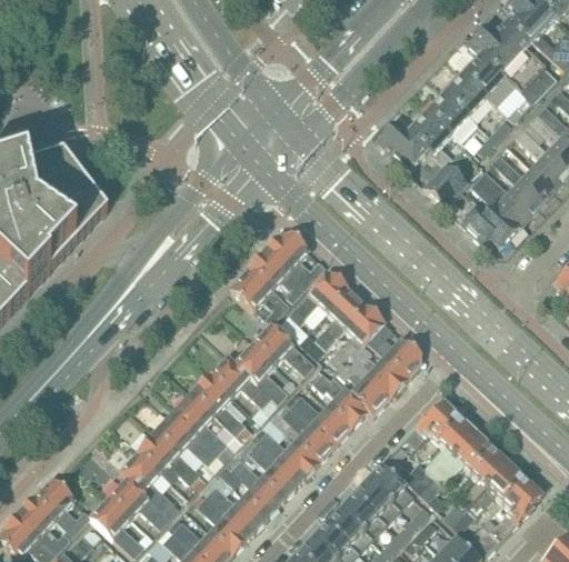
[(469,43),(468,43),(479,54),(505,77),(520,91),(542,67),(525,49),(528,47),(532,42),(539,34),(553,19),(557,21),(558,19),(538,0),(509,0),(503,7),(510,13),(508,16),(510,18),(508,20),(505,23),(503,24),(501,28),(499,30),(497,28),(495,30),(488,23),(469,43)]
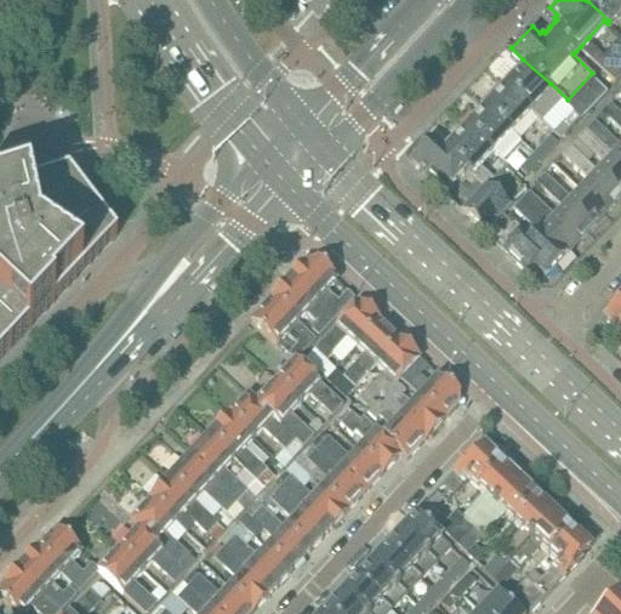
[(587,0),(609,21),(620,9),(620,0),(587,0)]
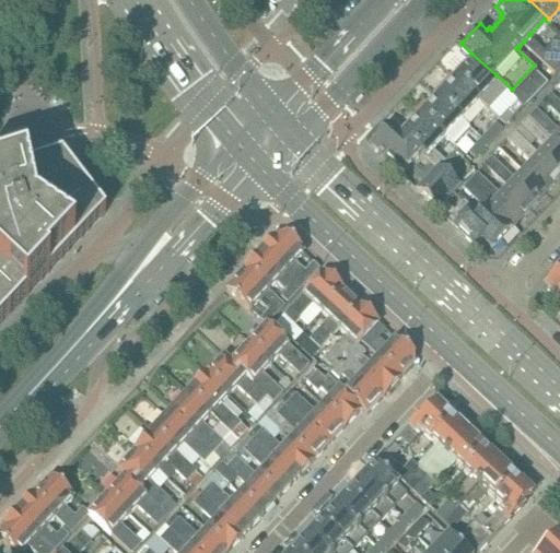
[(559,33),(557,31),(536,53),(553,69),(559,61),(559,33)]
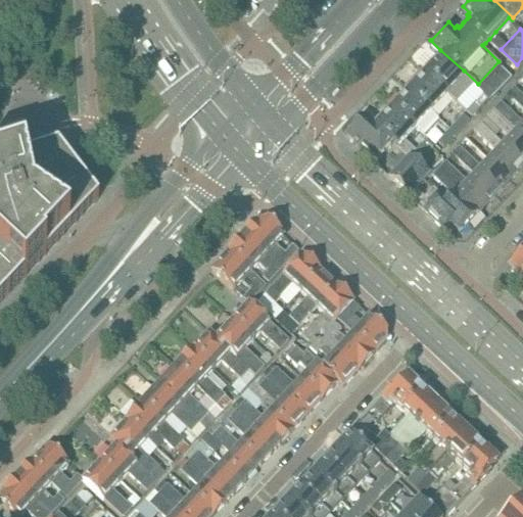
[(440,50),(425,67),(446,89),(465,105),(468,101),(480,88),(477,85),(478,84),(464,71),(461,68),(440,50)]
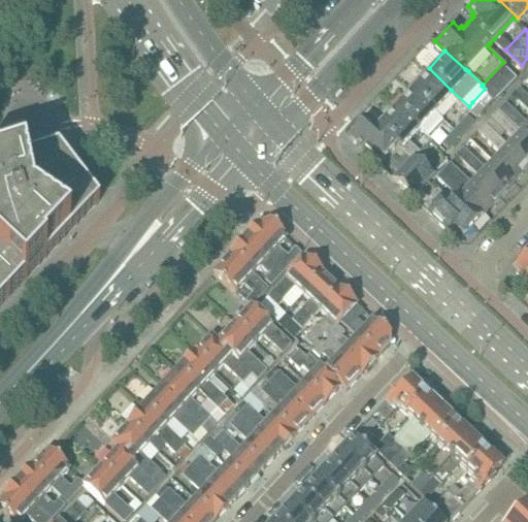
[(483,85),(482,86),(485,89),(493,96),(515,73),(503,62),(483,85)]
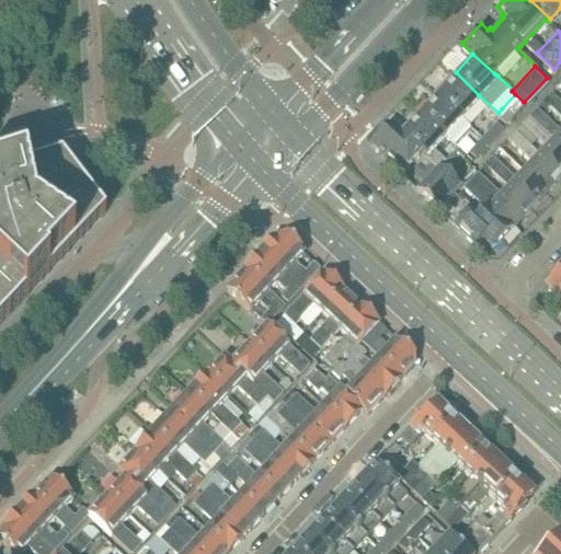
[(456,72),(438,91),(462,113),(479,95),(456,72)]
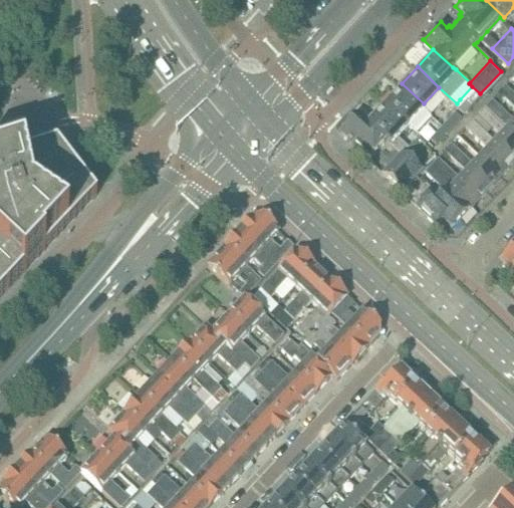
[(513,90),(504,81),(497,89),(507,98),(513,104),(513,90)]
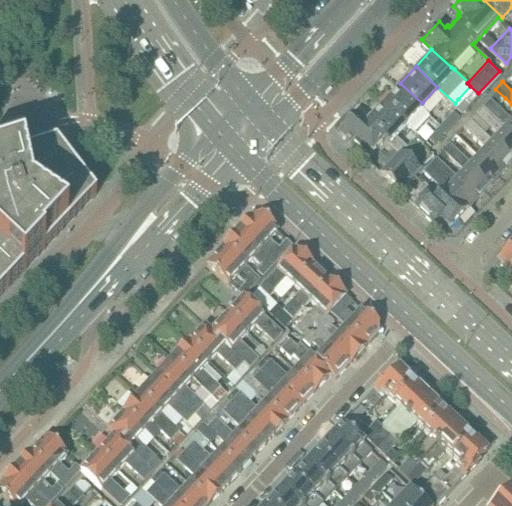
[(400,83),(385,99),(406,120),(407,119),(416,127),(429,112),(421,104),(422,103),(400,83)]
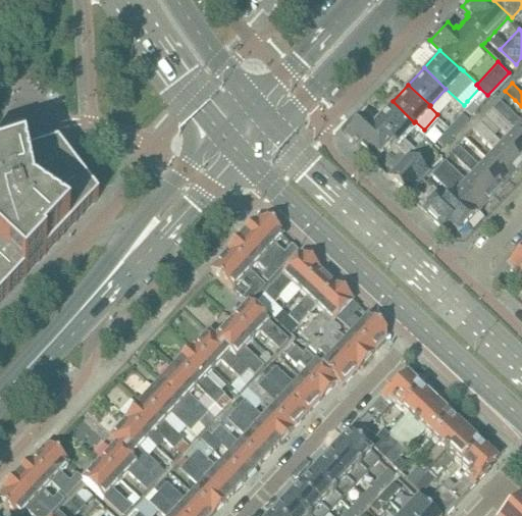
[(475,108),(487,95),(479,88),(467,101),(475,108)]
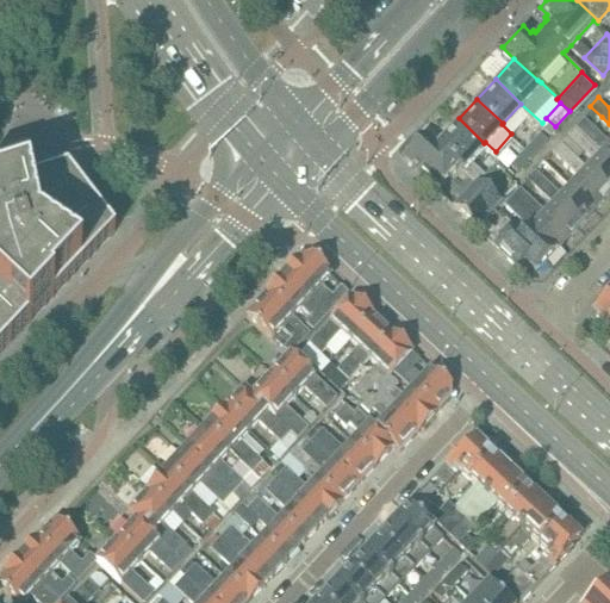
[(609,136),(609,138),(593,125),(583,114),(574,123),(609,155),(609,136)]
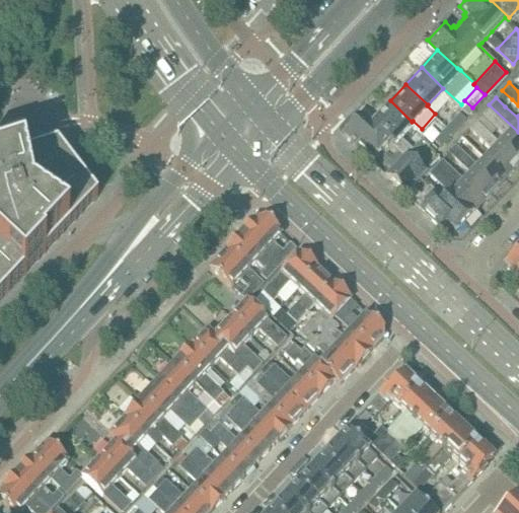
[(400,134),(412,122),(390,100),(372,121),(393,141),(400,134)]
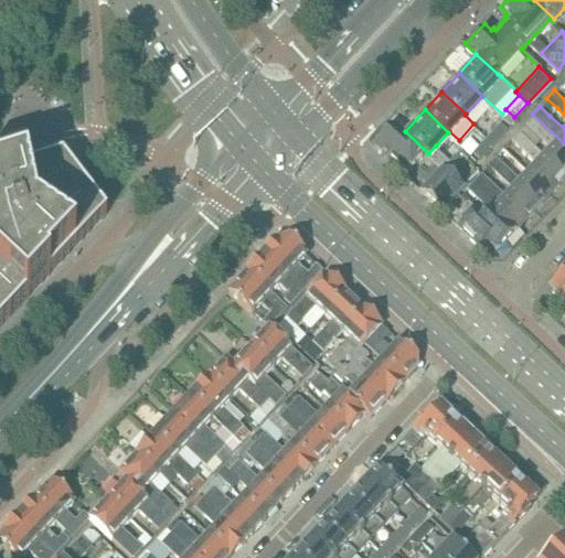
[(564,143),(532,114),(525,120),(541,136),(550,143),(542,151),(564,173),(564,143)]
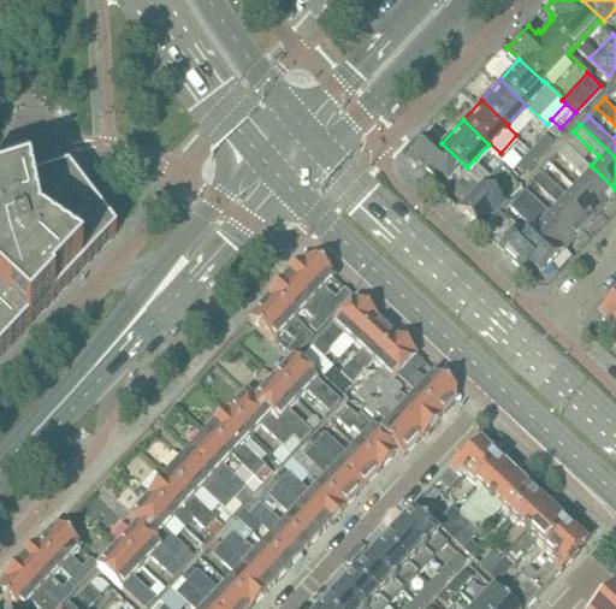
[(545,130),(531,146),(516,161),(522,167),(552,136),(545,130)]
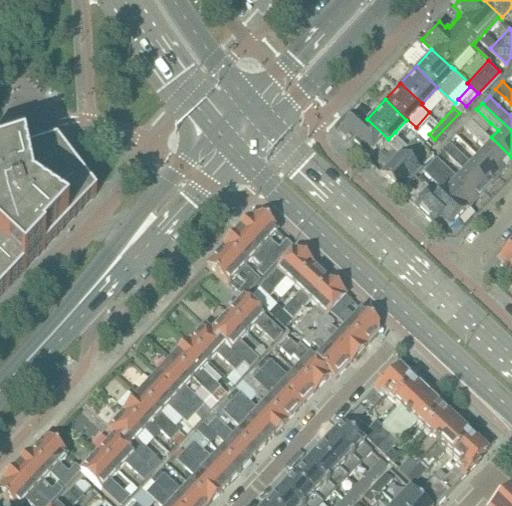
[(388,140),(388,139),(367,119),(356,109),(339,127),(347,135),(345,137),(366,156),(384,136),(388,140)]
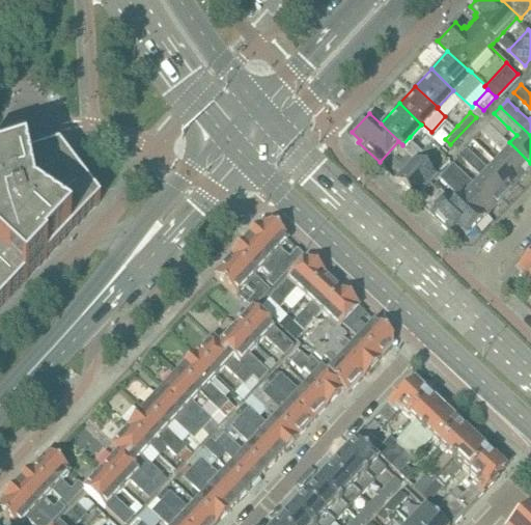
[(486,120),(479,129),(502,149),(495,158),(516,178),(530,163),(509,142),(501,135),(486,120)]
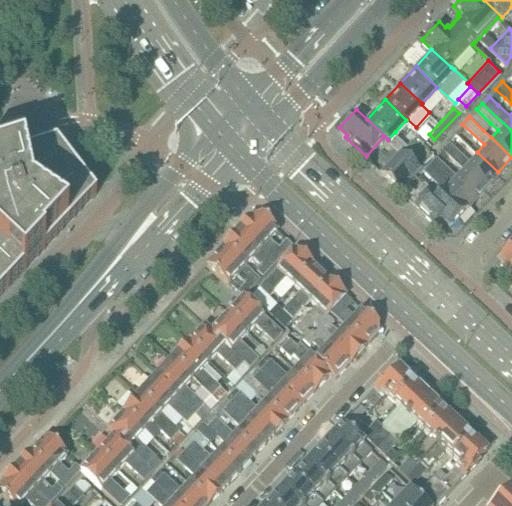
[(394,144),(400,150),(407,143),(395,132),(388,139),(394,144)]
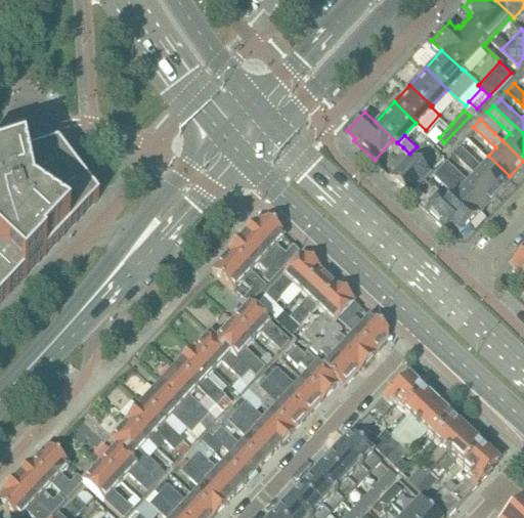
[(396,168),(390,174),(407,191),(428,170),(418,160),(433,144),(426,137),(417,146),(409,154),(396,168)]
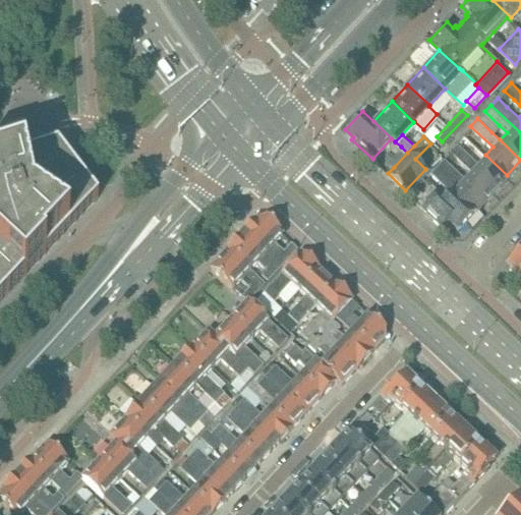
[(0,246),(24,270),(26,268),(38,255),(39,254),(44,249),(45,248),(56,236),(57,235),(62,229),(63,229),(75,217),(75,216),(81,210),(81,209),(94,196),(98,192),(96,190),(92,184),(91,183),(80,170),(79,169),(75,163),(74,162),(64,149),(63,148),(58,141),(57,140),(47,144),(39,146),(38,146),(37,147),(22,151),(21,152),(13,154),(12,154),(0,158),(0,246)]
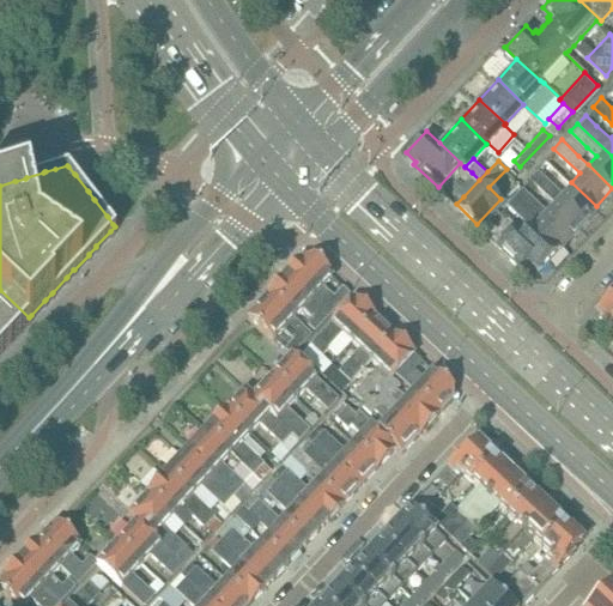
[(563,192),(553,182),(536,167),(528,176),(529,176),(553,200),(554,199),(580,224),(596,206),(571,182),(563,192)]
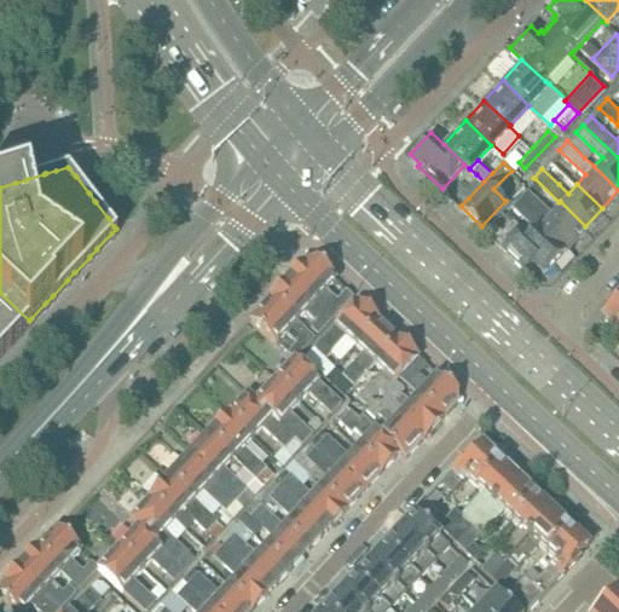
[(476,174),(461,191),(468,198),(484,182),(476,174)]
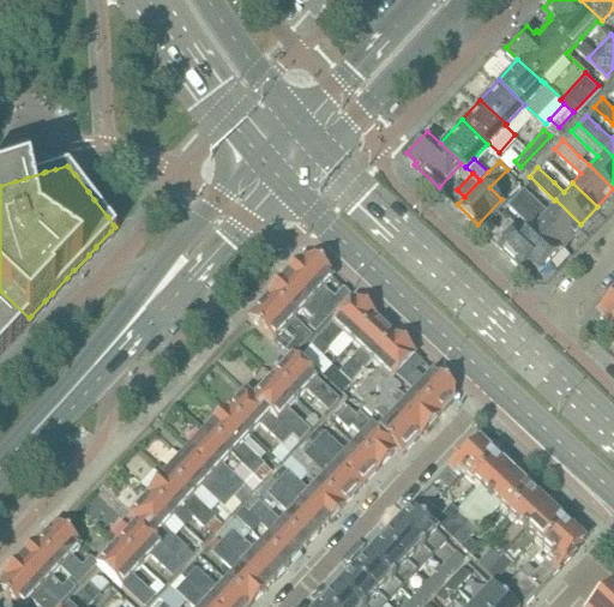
[(515,193),(565,241),(581,224),(555,199),(554,200),(547,208),(522,185),(515,193)]
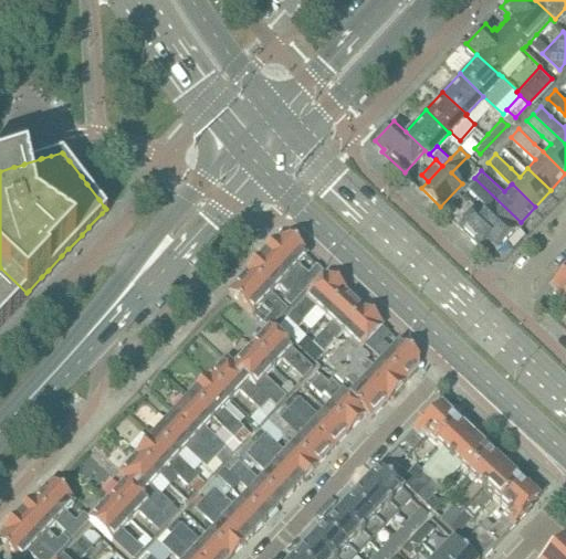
[(474,178),(467,186),(490,207),(483,213),(483,214),(506,236),(521,222),(474,178)]
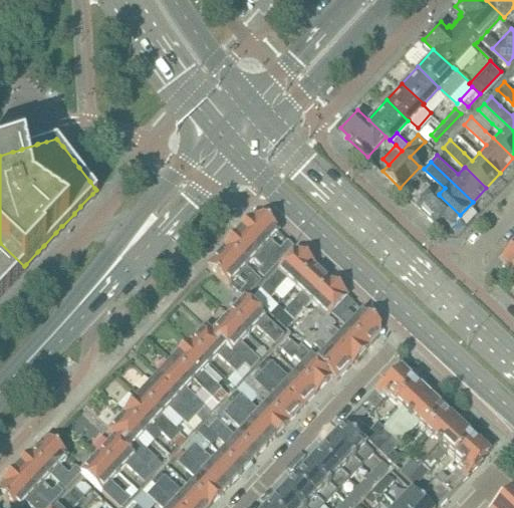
[(439,195),(439,194),(431,186),(425,181),(410,197),(416,202),(427,213),(436,222),(442,216),(451,224),(460,215),(439,195)]
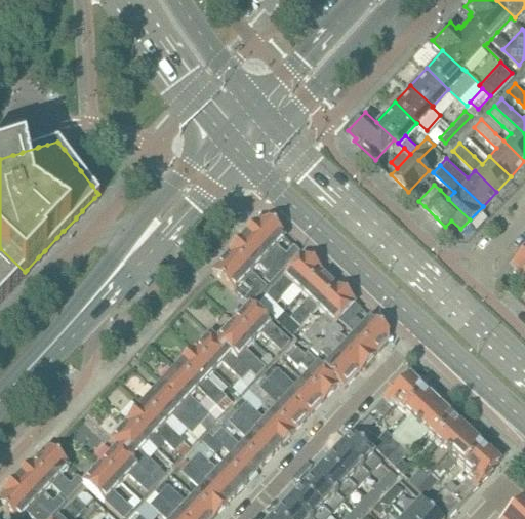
[(258,215),(247,229),(284,263),(299,247),(292,240),(286,247),(277,239),(284,232),(267,216),(258,215)]
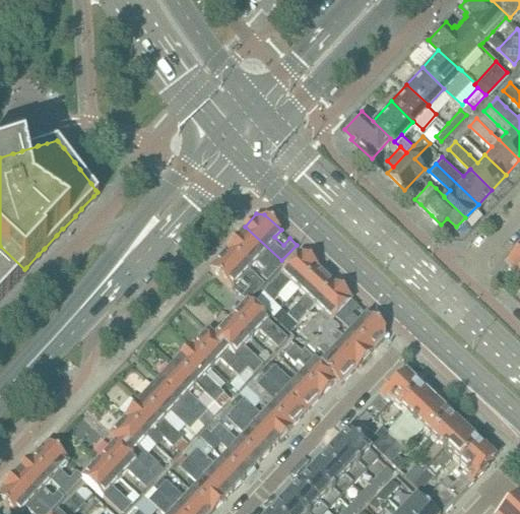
[(260,270),(267,276),(281,260),(245,227),(228,245),(249,265),(258,255),(266,263),(260,270)]
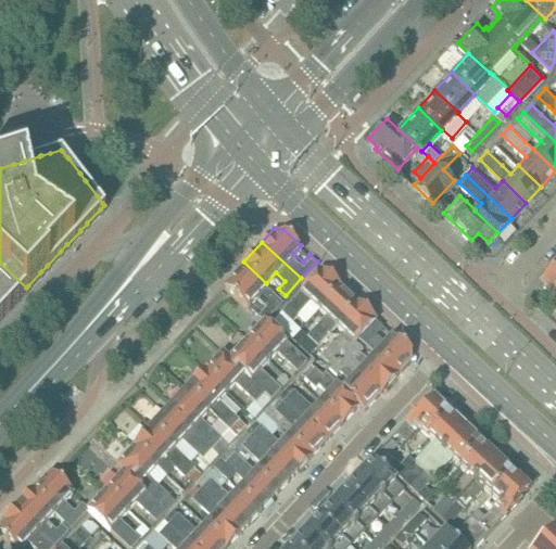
[(541,280),(555,294),(555,260),(550,268),(551,269),(541,280)]
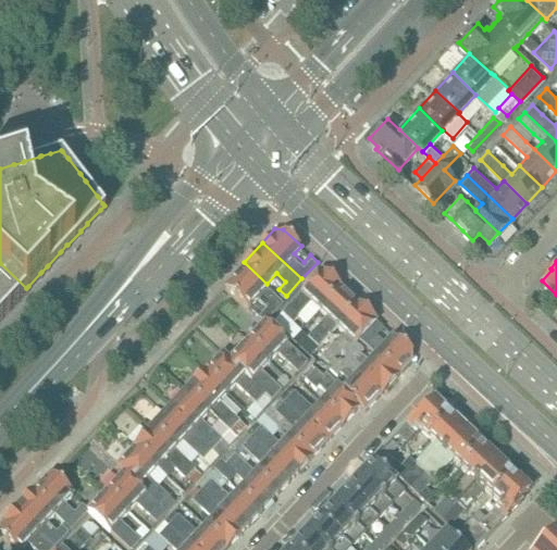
[(283,299),(267,284),(244,262),(225,282),(247,303),(257,294),(265,302),(257,312),(263,317),(265,319),(283,299)]
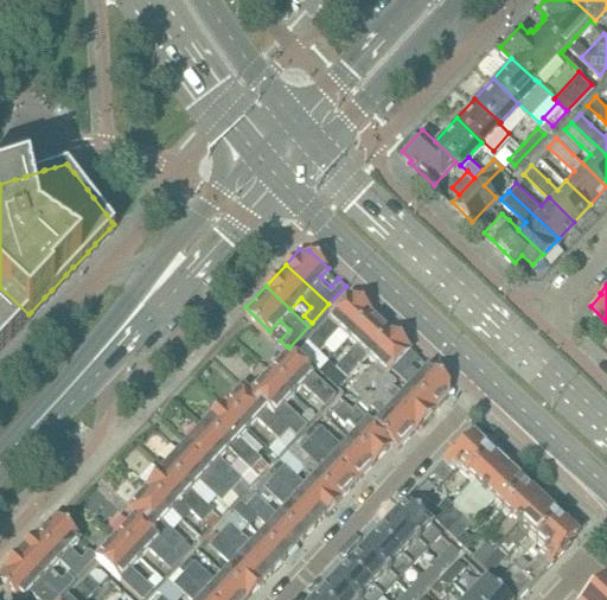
[(0,344),(29,314),(0,287),(0,344)]
